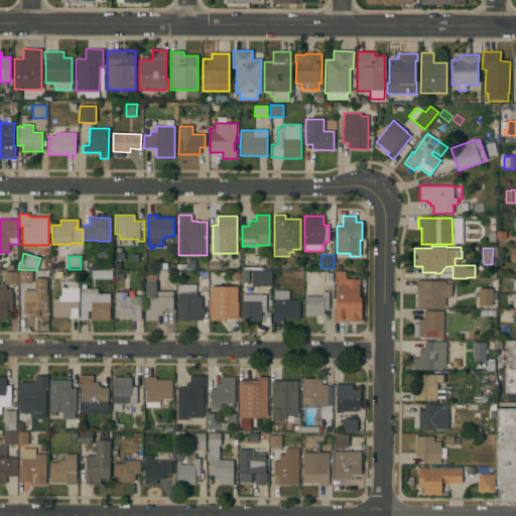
[(187,268),(187,260),(196,260),(196,268),(187,268)]
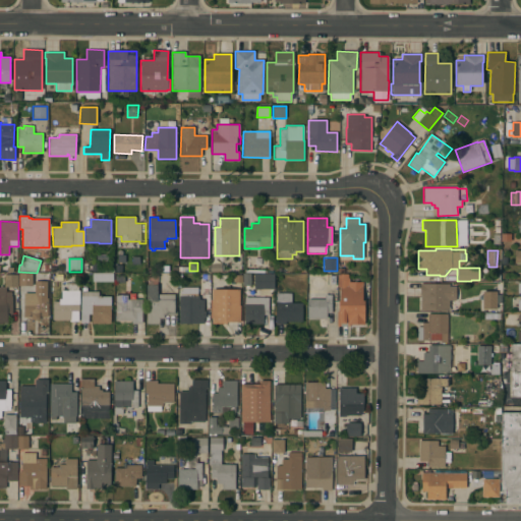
[(211,273),(211,265),(221,265),(222,273),(211,273)]
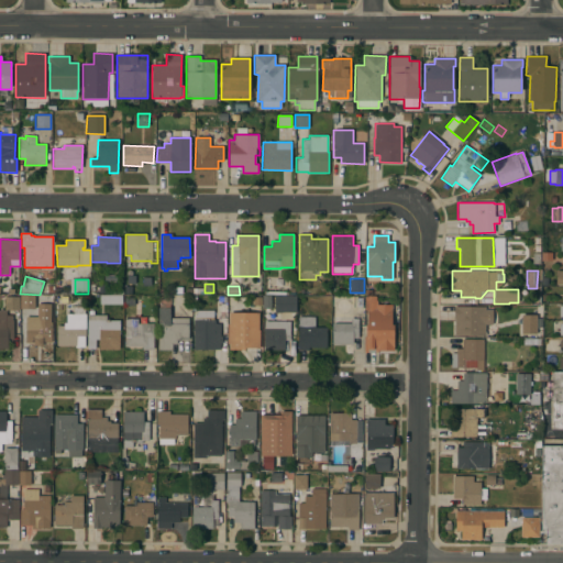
[(52,343),(31,343),(31,337),(25,337),(25,335),(19,335),(20,295),(42,295),(41,308),(35,308),(35,316),(45,317),(45,322),(52,322),(52,343)]
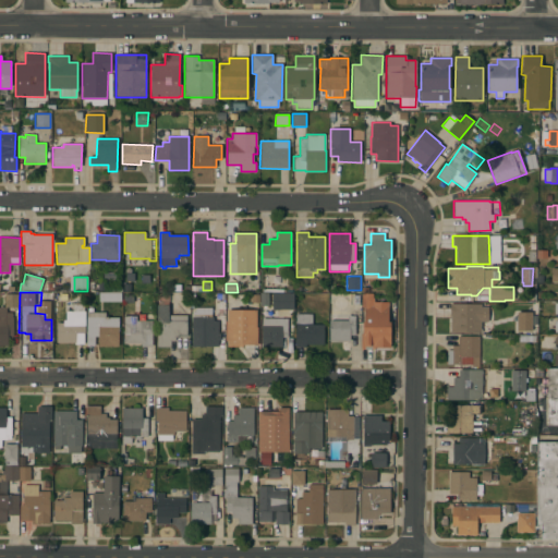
[(121,292),(121,302),(105,302),(105,292),(121,292)]
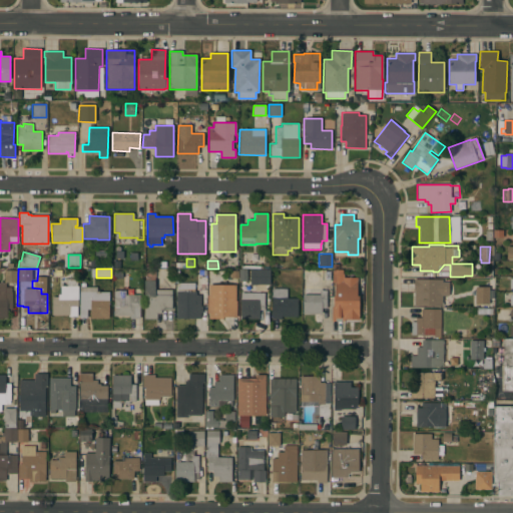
[(238,282),(238,270),(246,270),(246,282),(238,282)]
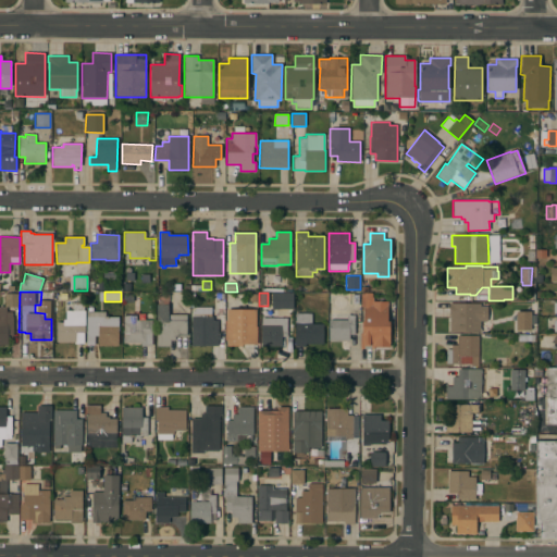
[(271,293),(293,293),(293,309),(271,309),(271,293)]
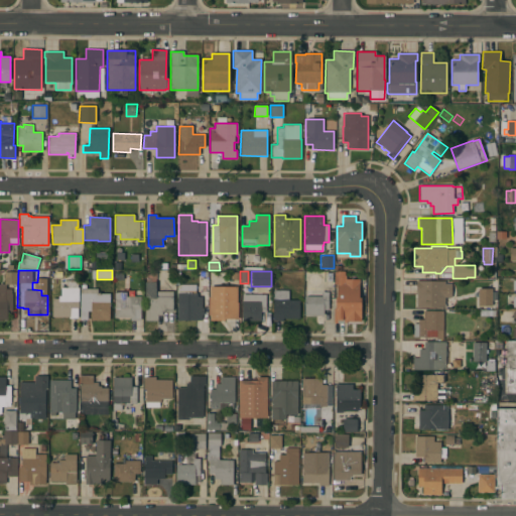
[(346,279),(359,279),(359,298),(361,298),(361,321),(346,321),(346,324),(334,324),(334,308),(335,308),(336,297),(337,297),(337,284),(335,284),(335,271),(346,271),(346,279)]
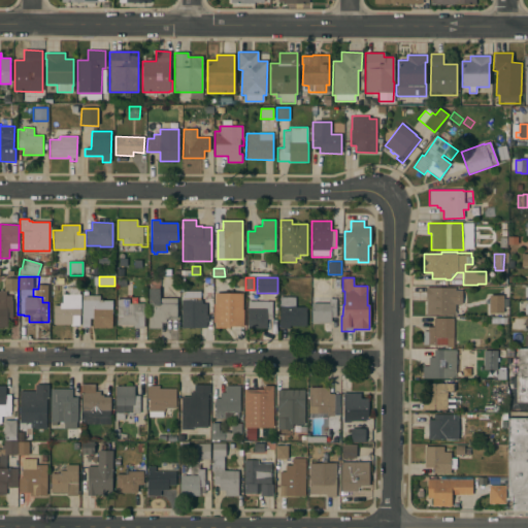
[(0,327),(0,291),(4,291),(4,278),(18,278),(18,291),(5,291),(5,296),(10,296),(10,300),(12,300),(12,318),(7,318),(7,327),(0,327)]
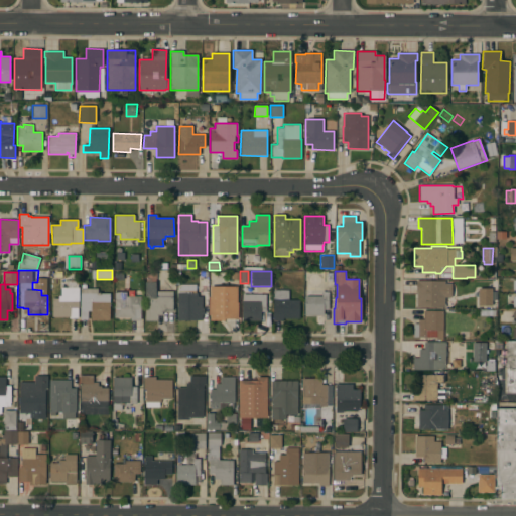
[(129,274),(128,290),(114,289),(114,273),(129,274)]
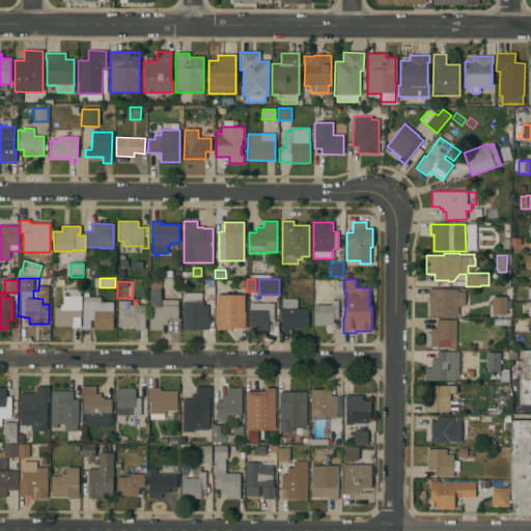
[(80,296),(81,296),(81,317),(80,317),(80,328),(71,328),(71,327),(54,327),(54,307),(60,307),(60,305),(62,305),(62,296),(68,296),(68,289),(80,289),(80,296)]
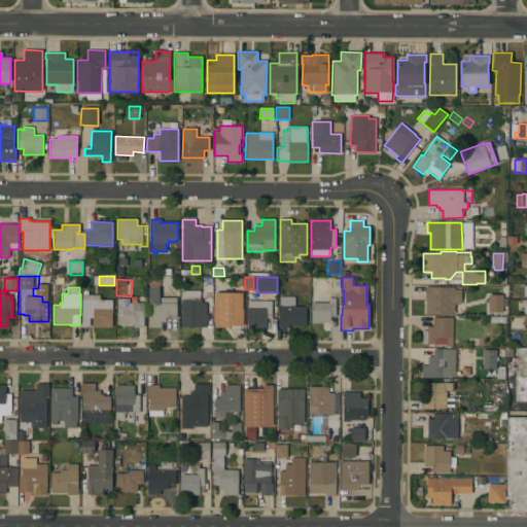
[(454,287),(454,290),(461,290),(460,304),(454,304),(454,311),(455,311),(455,314),(454,314),(454,315),(425,314),(425,299),(424,299),(424,287),(454,287)]
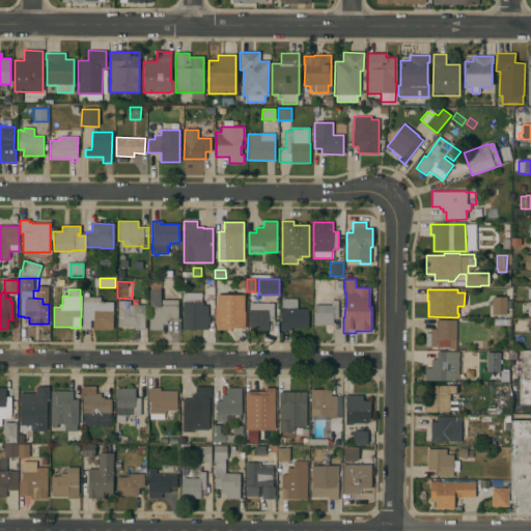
[(149,290),(160,290),(160,298),(165,298),(165,300),(177,300),(177,320),(167,320),(167,325),(162,325),(162,330),(148,330),(149,290)]
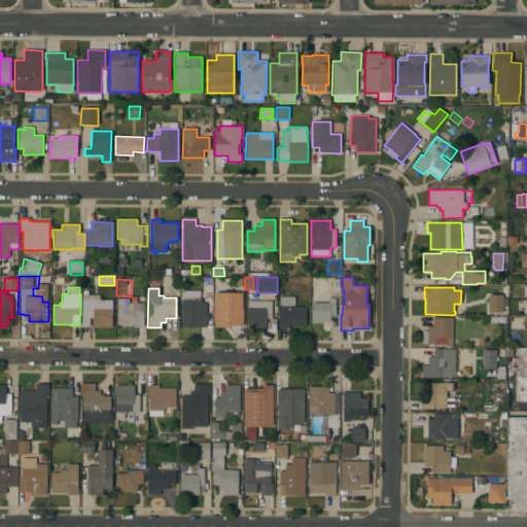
[(241,326),(231,326),(231,327),(213,327),(213,292),(242,293),(241,326)]
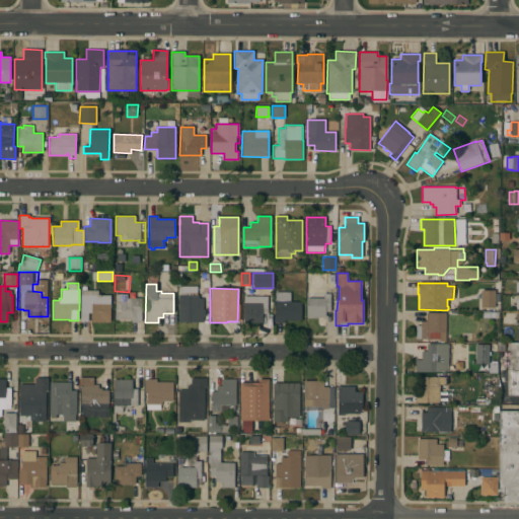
[(97,290),(97,295),(110,295),(110,322),(91,321),(91,313),(88,313),(87,321),(80,321),(80,290),(97,290)]
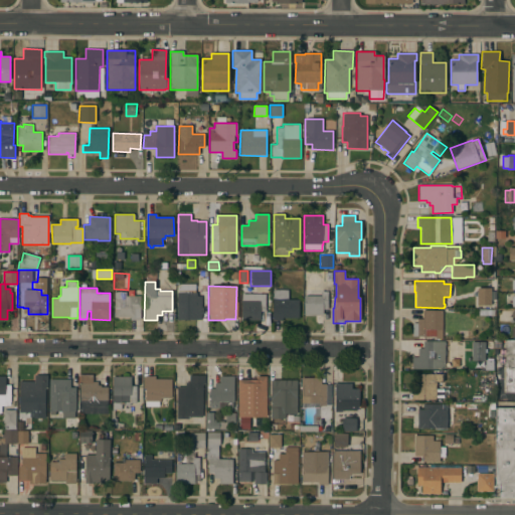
[(328,289),(328,310),(323,310),(323,315),(303,315),(304,296),(305,296),(305,288),(328,289)]
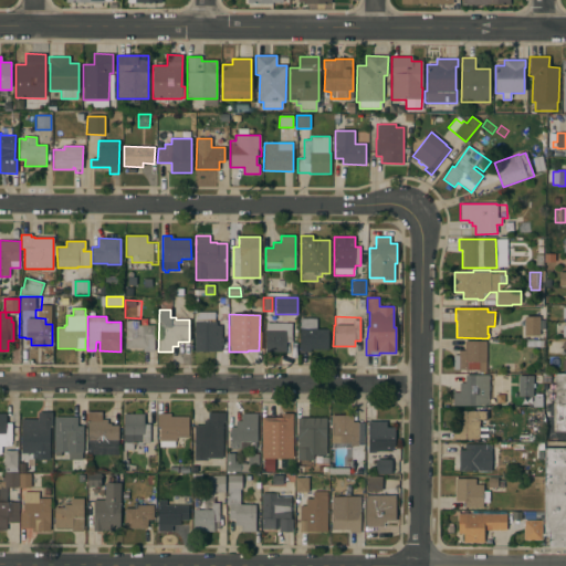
[(524,336),(524,317),(540,316),(540,336),(524,336)]
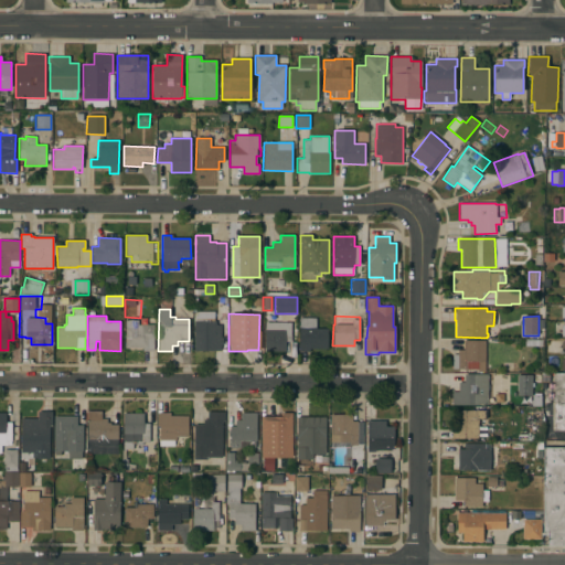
[(316,328),(328,329),(328,349),(309,349),(309,352),(298,352),(299,327),(299,318),(316,318),(316,328)]
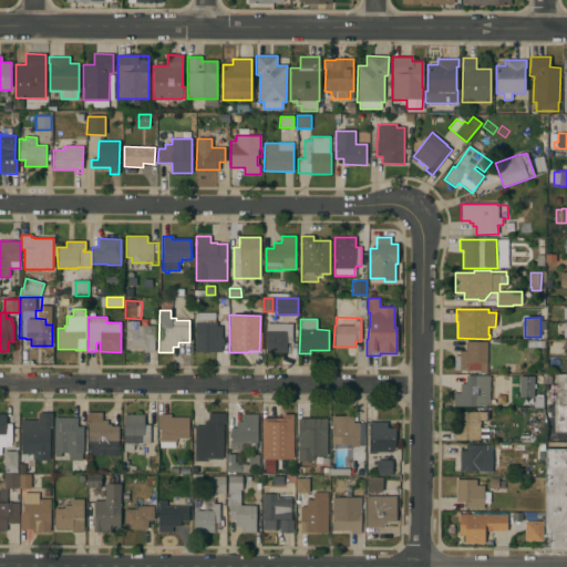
[(138,321),(138,326),(140,326),(140,320),(153,320),(153,326),(155,326),(154,352),(143,352),(143,349),(125,349),(126,331),(124,331),(124,321),(138,321)]
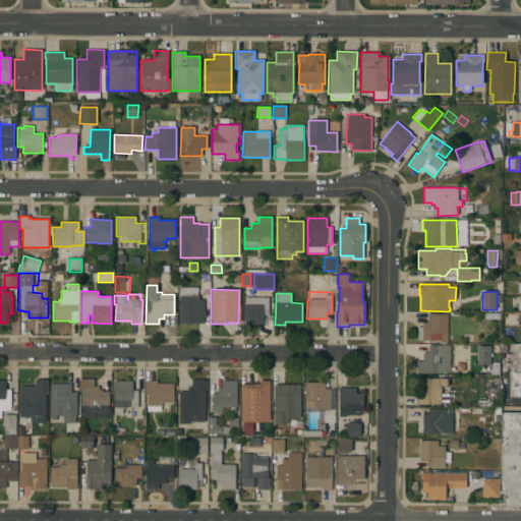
[(200,296),(200,299),(204,299),(204,311),(206,311),(206,317),(204,317),(204,325),(178,324),(179,296),(200,296)]
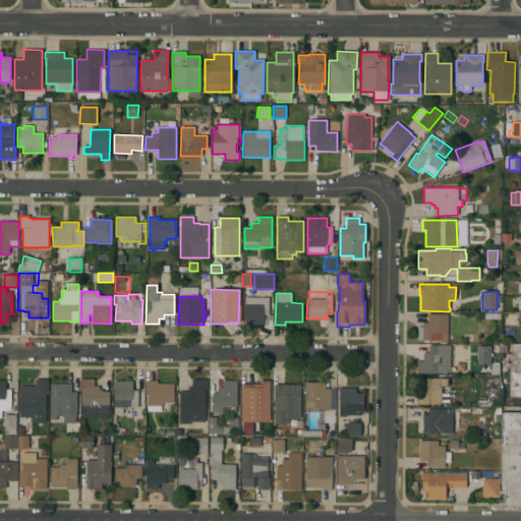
[(269,297),(269,314),(263,314),(263,324),(244,324),(244,304),(245,304),(245,297),(269,297)]
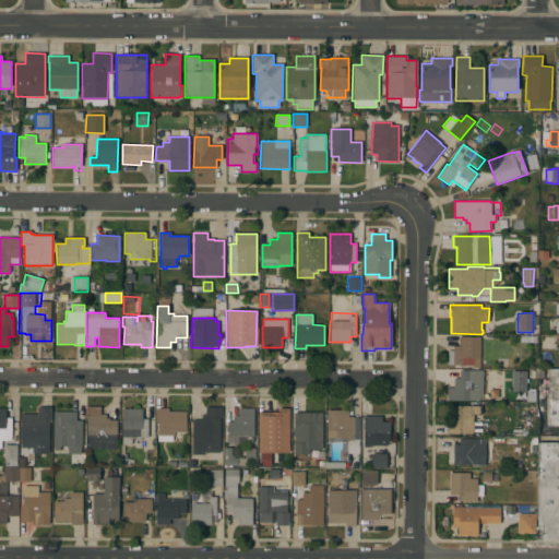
[(479,368),(473,368),(473,365),(448,365),(448,351),(453,351),(453,346),(459,346),(459,336),(480,337),(479,368)]
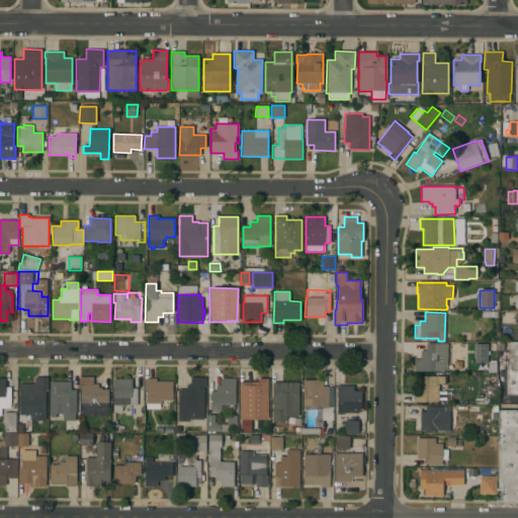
[(517,395),(508,395),(508,342),(517,342),(517,395)]
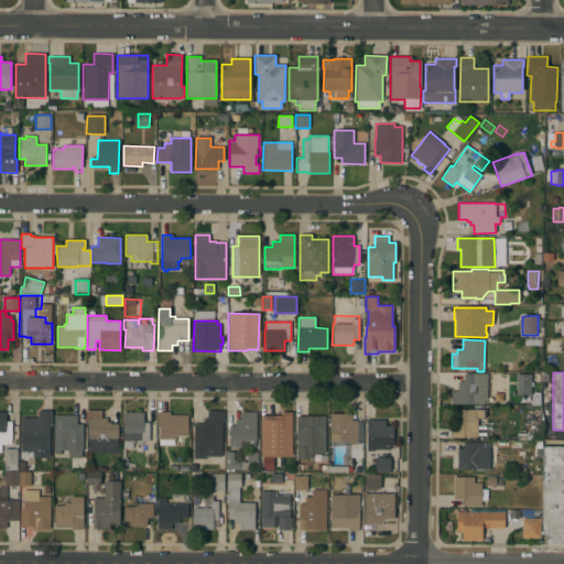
[(487,373),(487,403),(477,403),(477,404),(451,404),(451,391),(457,391),(457,382),(463,382),(463,373),(487,373)]
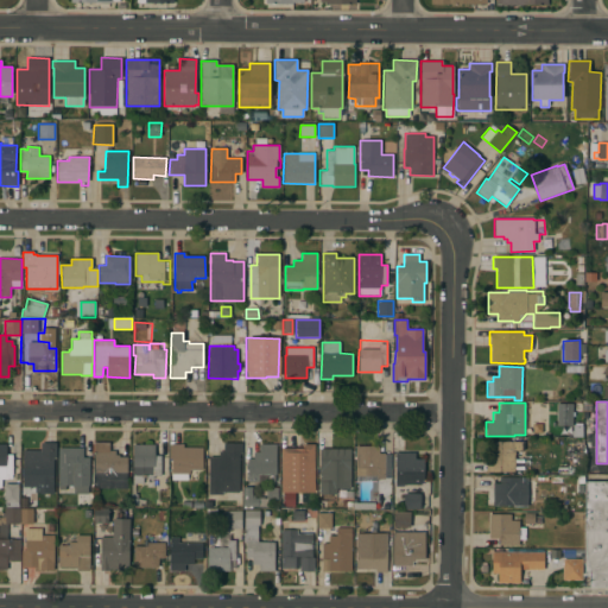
[(557,425),(557,405),(572,405),(572,425),(557,425)]
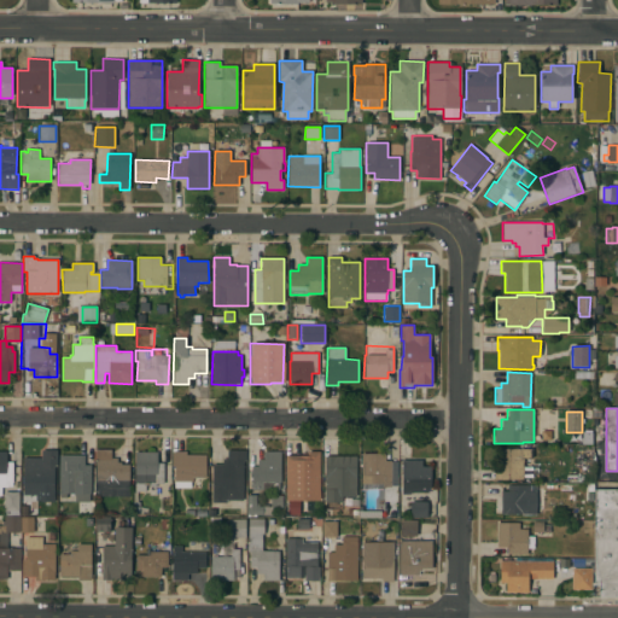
[(532,449),(532,458),(523,458),(523,479),(494,479),(494,468),(497,468),(497,448),(532,449)]
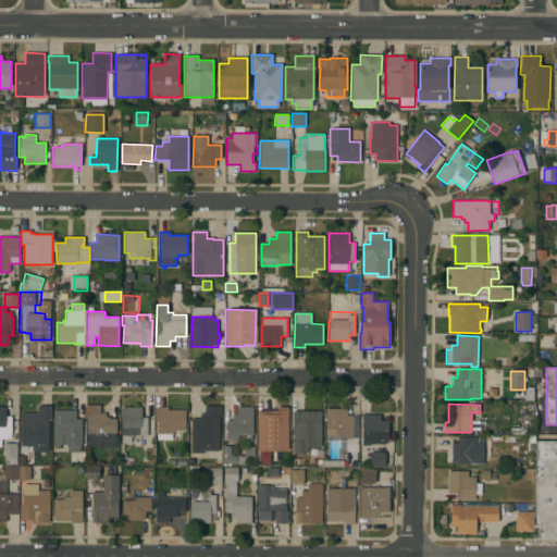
[(100,406),(100,413),(106,413),(106,417),(109,417),(109,419),(116,419),(116,442),(95,441),(95,433),(86,433),(86,416),(86,405),(100,406)]
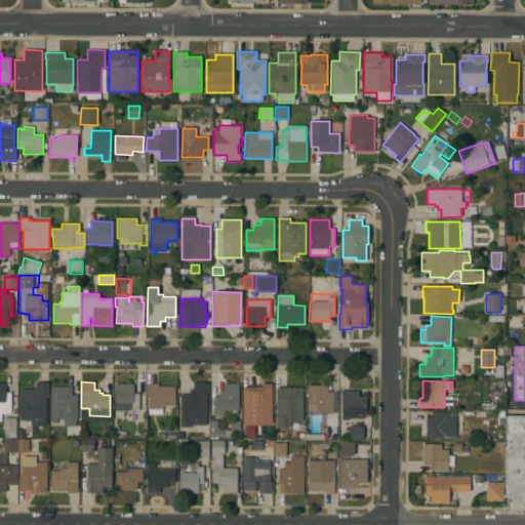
[(30,414),(30,416),(18,416),(19,389),(35,389),(35,382),(48,382),(48,396),(46,396),(46,414),(30,414)]
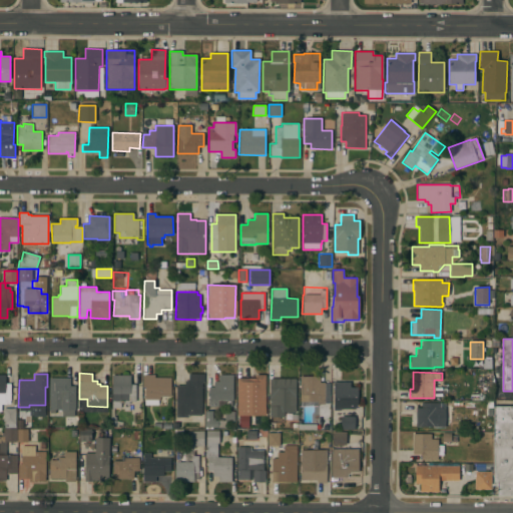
[(65,378),(65,374),(76,374),(76,386),(75,386),(75,410),(74,410),(74,426),(59,426),(59,417),(49,417),(49,378),(65,378)]
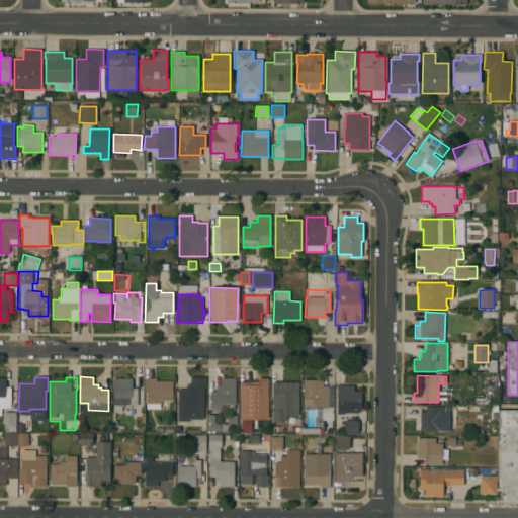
[(205,377),(205,385),(204,385),(203,419),(189,419),(189,421),(177,421),(178,390),(186,390),(186,384),(190,384),(190,377),(205,377)]
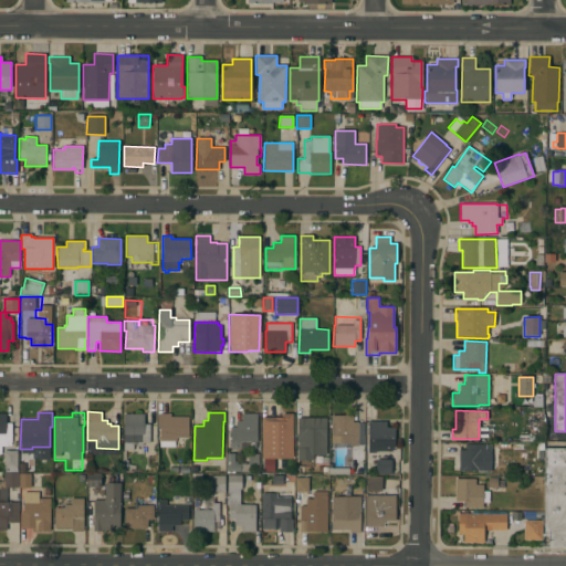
[(0,413),(6,413),(6,423),(11,423),(11,442),(7,442),(7,446),(0,446),(0,413)]
